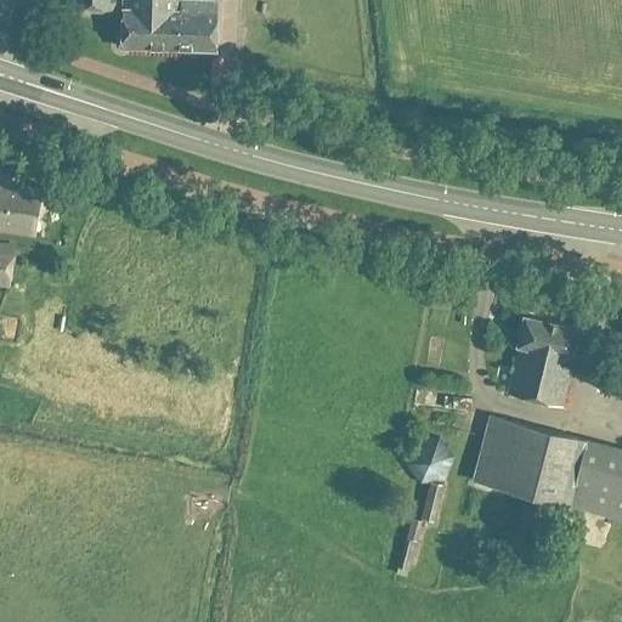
[(180,11),(180,0),(122,0),(120,47),(179,49),(180,11)]
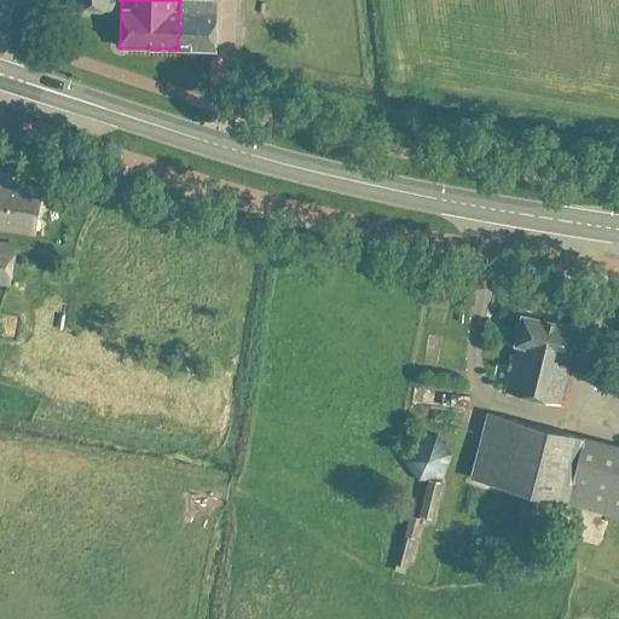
[(215,12),(179,11),(178,48),(214,50),(215,12)]
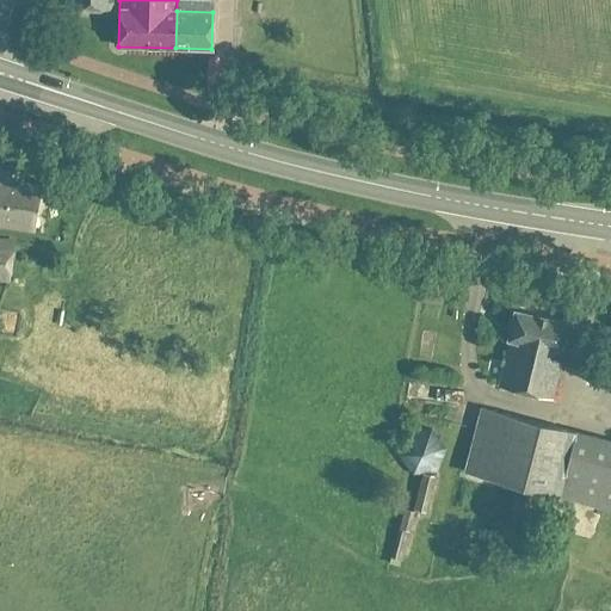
[(0,226),(34,232),(41,186),(1,180),(0,179),(0,226)]
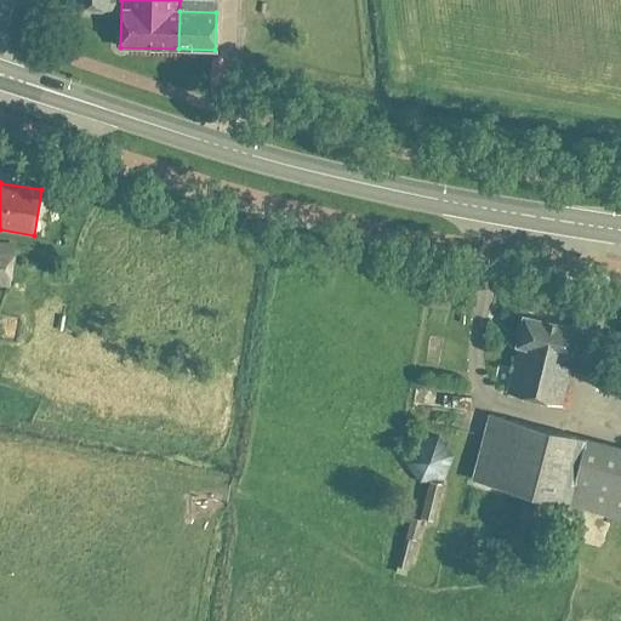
[(0,286),(9,289),(15,243),(0,240),(0,286)]
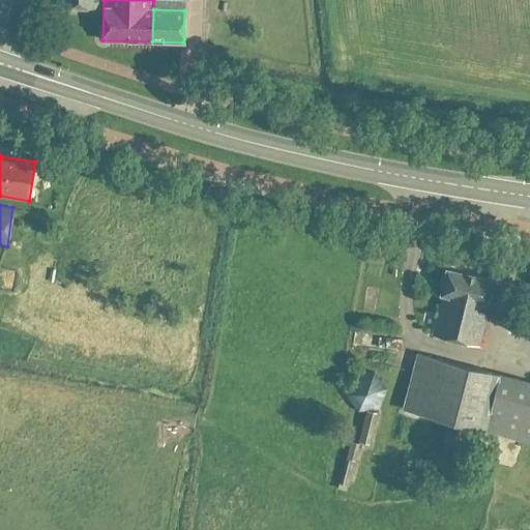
[(441,295),(432,335),(478,346),(488,305),(494,282),(446,270),(441,295)]
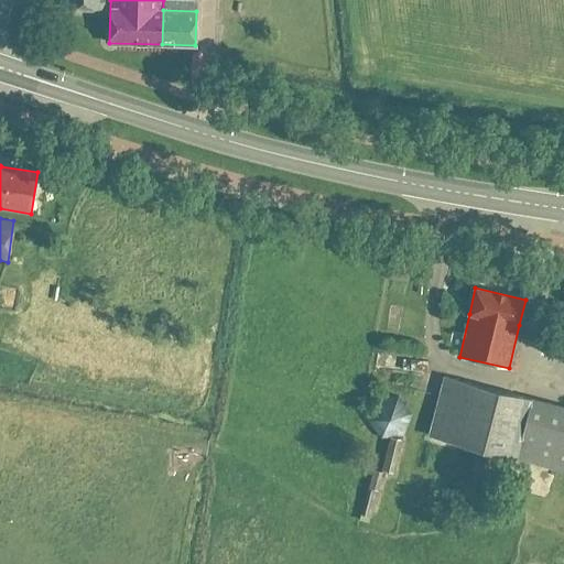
[(416,359),(416,347),(398,348),(399,360),(416,359)]
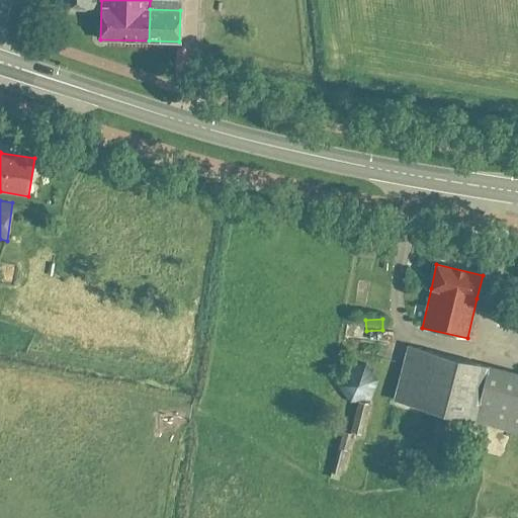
[(517,372),(488,365),(408,345),(393,400),(517,431),(517,372)]
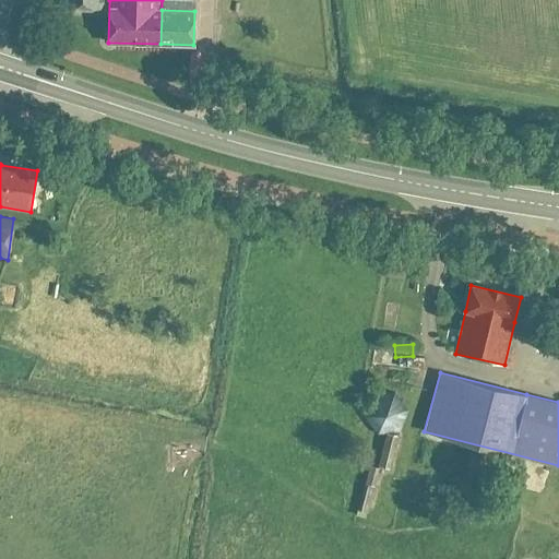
[(406,406),(381,407),(382,421),(406,420),(406,406)]
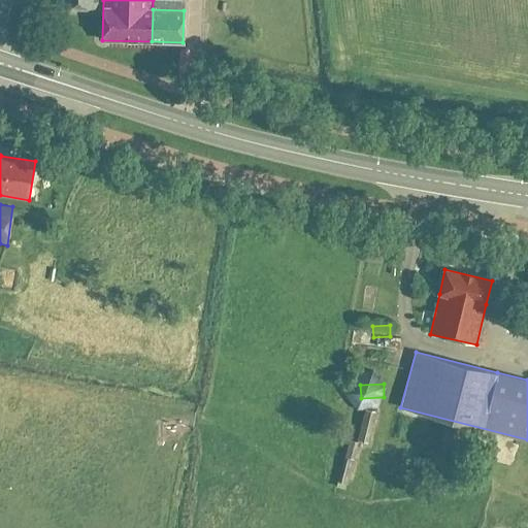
[(356,440),(367,442),(374,413),(364,409),(356,440)]
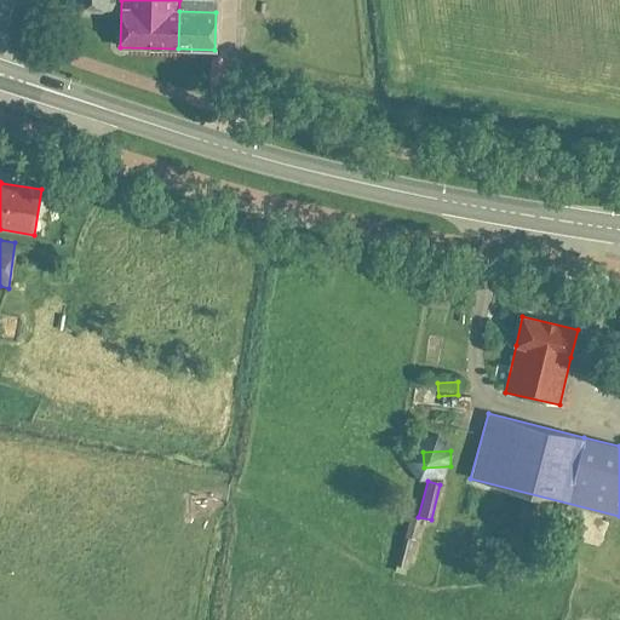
[(420,518),(409,516),(405,537),(403,537),(394,570),(405,574),(406,568),(407,568),(420,518)]
